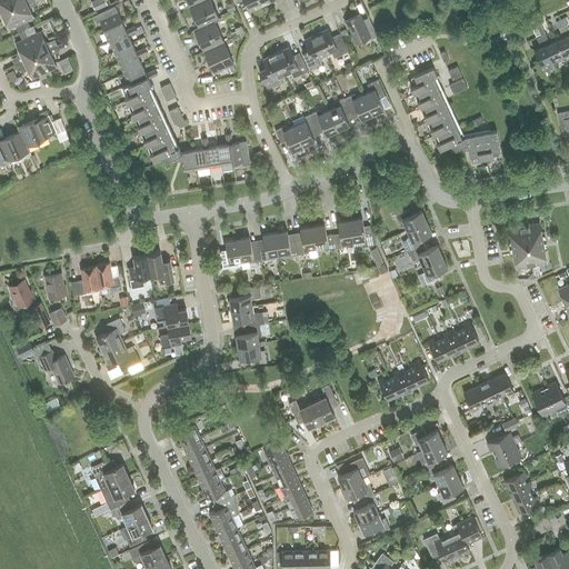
[(0,0),(0,9),(1,11),(13,6),(10,0),(0,0)]
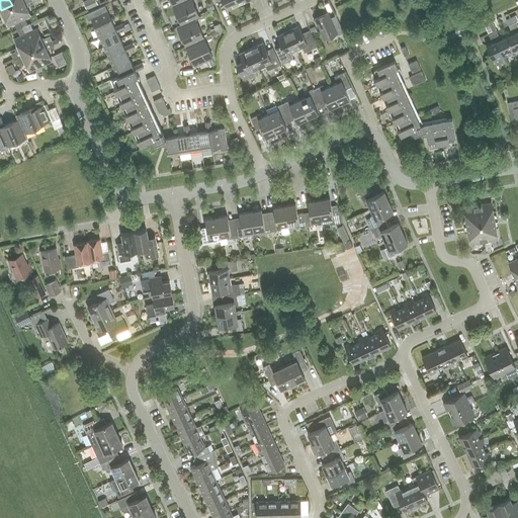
[(33,1),(32,1),(33,0),(21,0),(12,5),(19,21),(22,27),(27,25),(24,18),(30,16),(25,4),(33,1)]
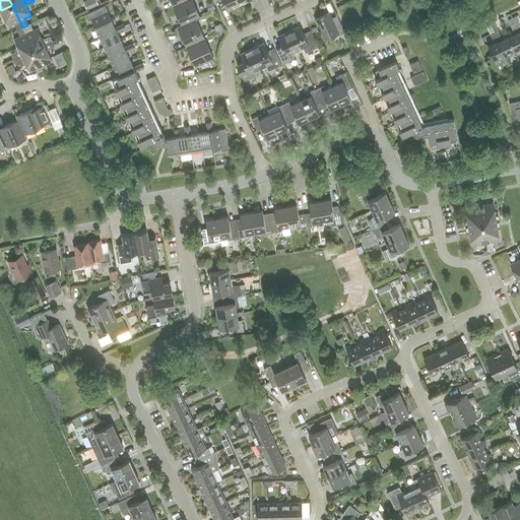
[(87,10),(99,4),(95,0),(86,0),(83,2),(87,10)]
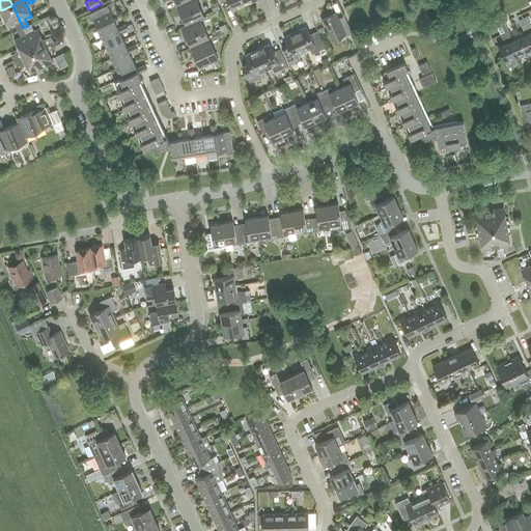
[(182,28),(204,18),(196,0),(190,0),(176,6),(186,25),(180,27),(182,28)]
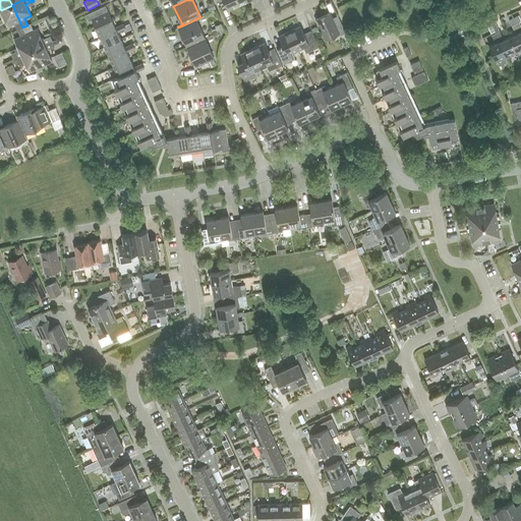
[(223,0),(228,10),(240,5),(237,0),(215,0),(216,1),(218,0),(223,0)]
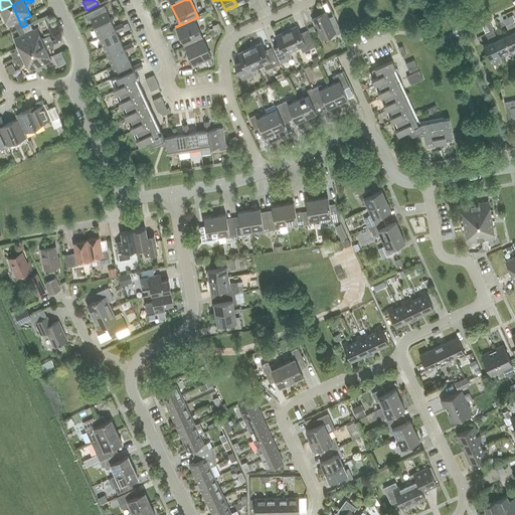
[(210,2),(204,5),(207,12),(213,9),(210,2)]
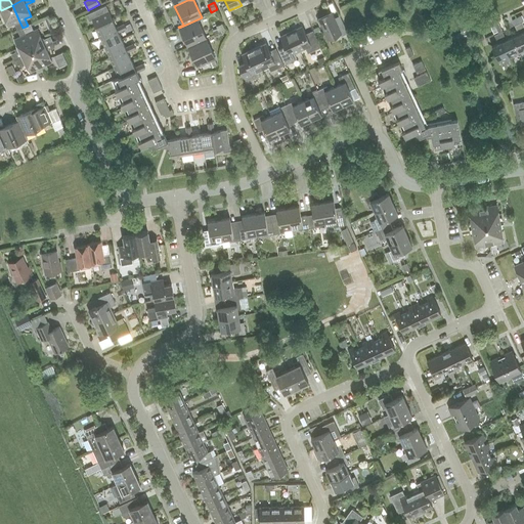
[(14,24),(17,31),(23,28),(19,22),(12,5),(1,10),(8,27),(14,24)]
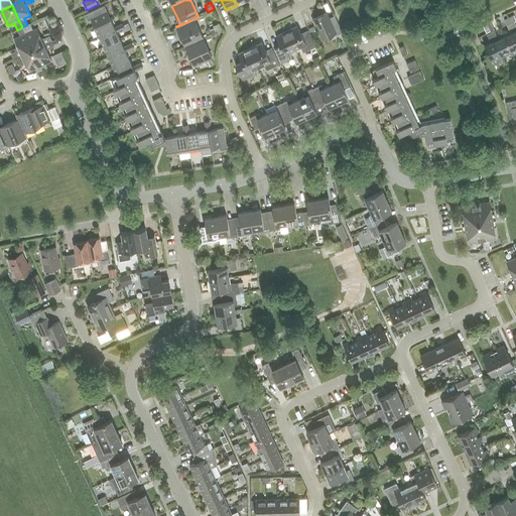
[(104,6),(85,15),(88,21),(91,19),(117,77),(113,79),(116,86),(113,87),(139,143),(147,140),(150,145),(153,144),(155,147),(166,145),(167,155),(220,147),(220,150),(227,149),(223,128),(211,130),(209,121),(205,122),(206,131),(188,134),(187,125),(182,125),(184,134),(164,138),(161,132),(159,133),(134,78),(137,77),(134,72),(142,68),(141,63),(132,67),(125,51),(133,47),(131,43),(123,47),(116,31),(124,28),(122,23),(114,27),(104,6)]
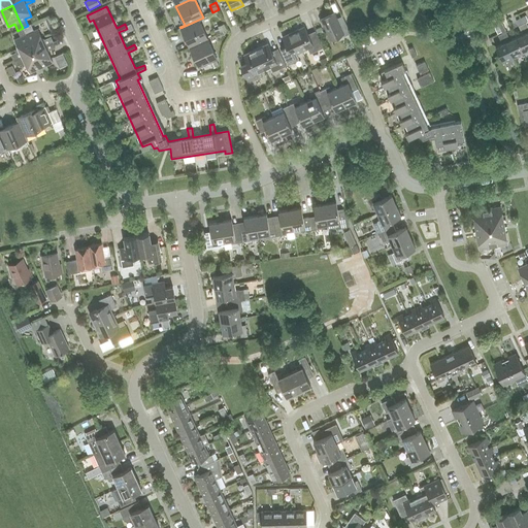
[(343,36),(351,33),(342,17),(336,19),(334,14),(322,21),(331,40),(342,34),(343,36)]
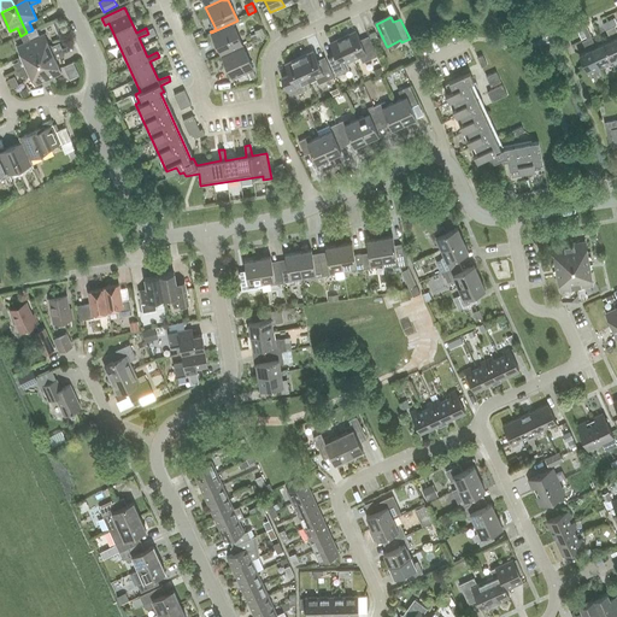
[(59,19),(53,23),(58,34),(65,31),(59,19)]
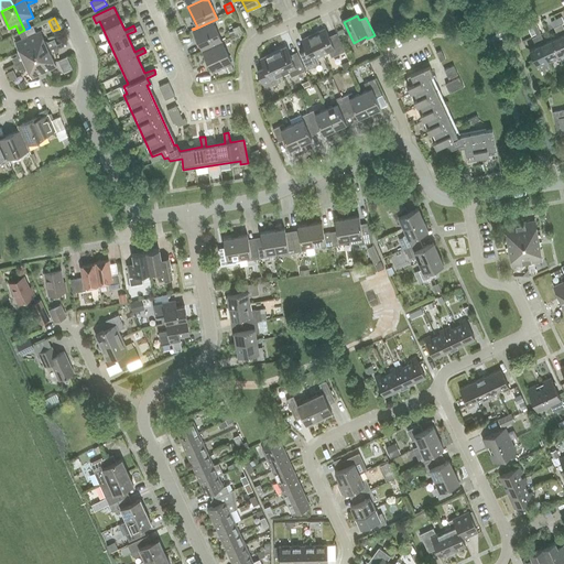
[(217,19),(193,30),(202,51),(221,42),(213,21),(217,19)]
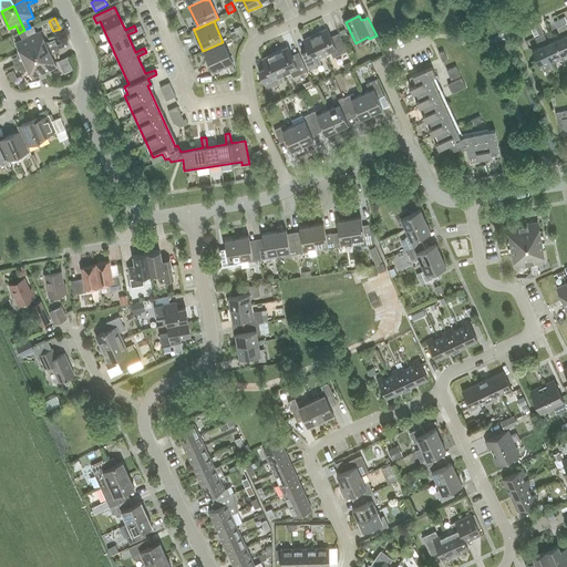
[(35,55),(57,45),(57,44),(53,40),(45,43),(40,31),(37,33),(33,27),(30,28),(24,30),(28,38),(35,55)]
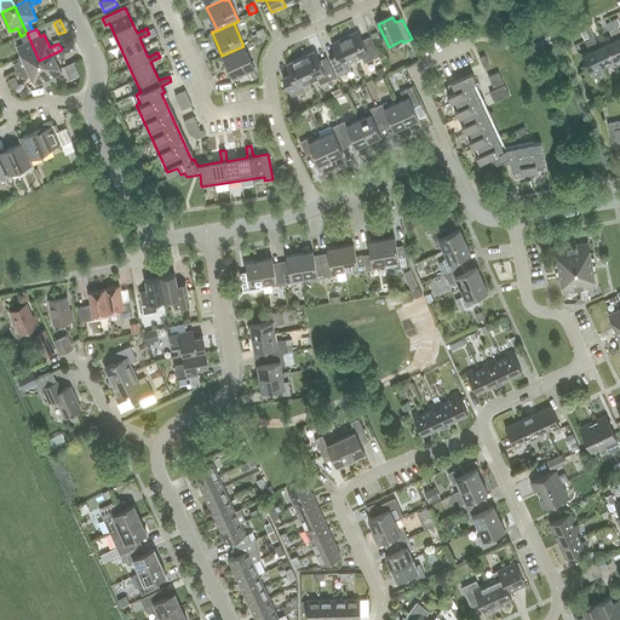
[(606,44),(614,63),(619,61),(619,44),(613,29),(608,30),(613,40),(606,44)]
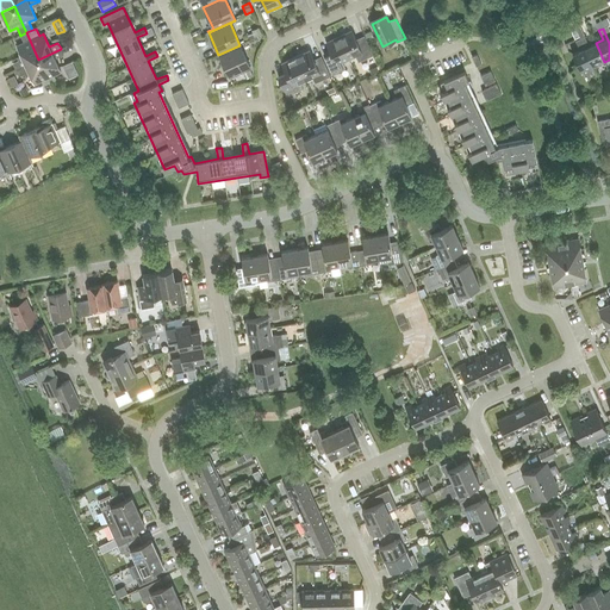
[(17,47),(23,60),(13,63),(17,69),(38,60),(30,41),(26,32),(20,36),(24,43),(17,47)]
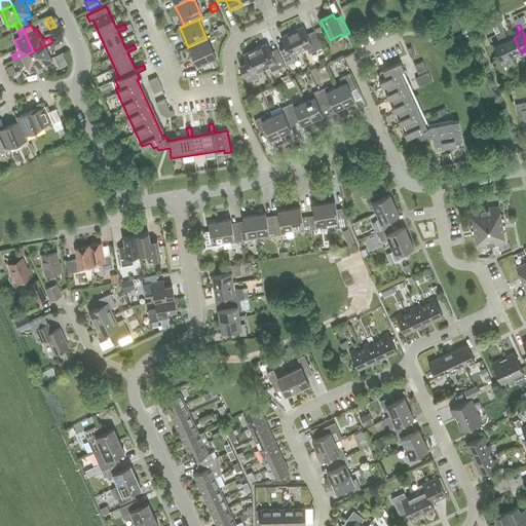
[(303,28),(292,32),(301,51),(306,48),(308,53),(322,47),(314,31),(306,35),(303,28)]
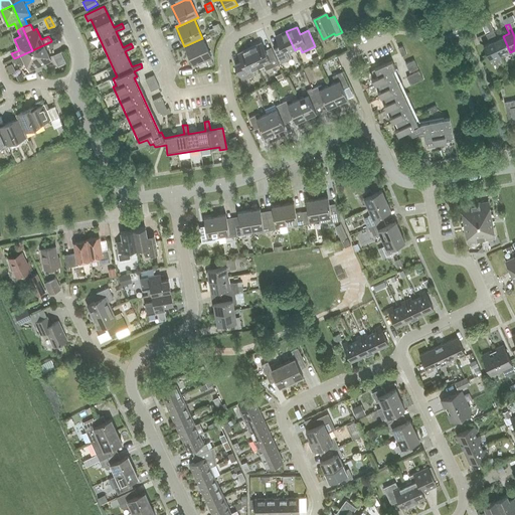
[(295,50),(286,31),(275,36),(279,45),(274,48),(281,62),(291,57),(289,52),(295,50)]
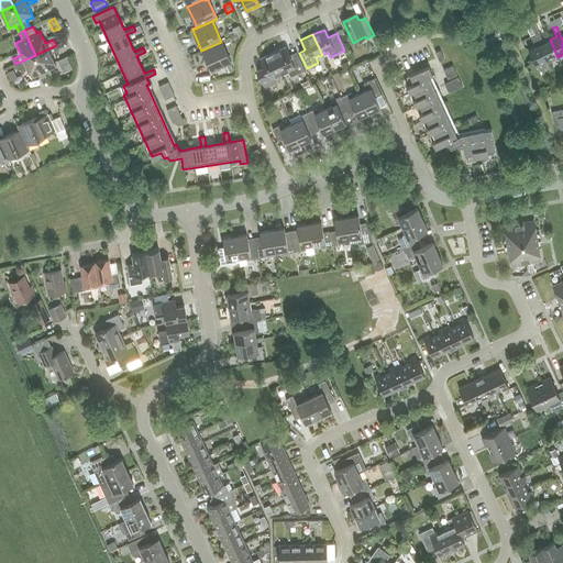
[(536,36),(548,63),(558,57),(550,40),(543,43),(539,34),(536,36)]
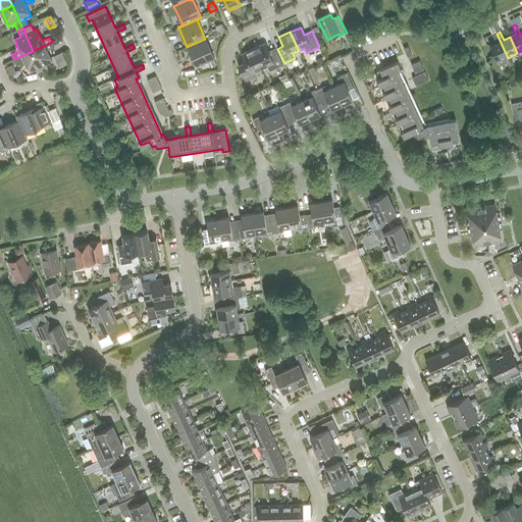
[(508,58),(497,34),(492,35),(496,43),(489,46),(497,62),(508,58)]
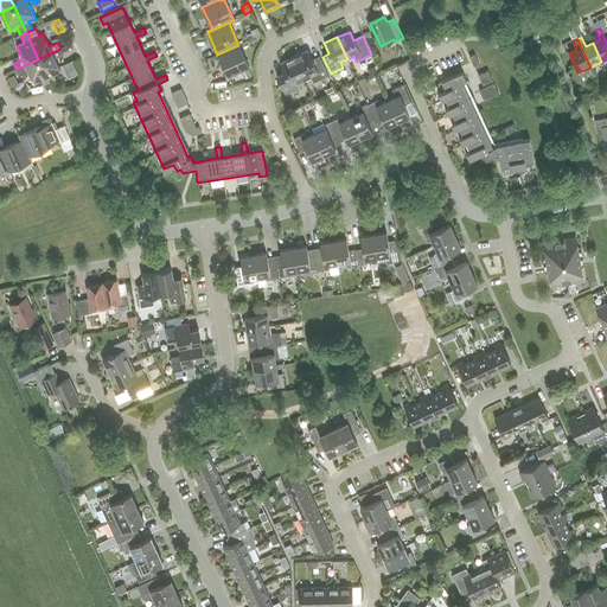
[(228,78),(242,71),(246,78),(251,75),(249,69),(238,45),(217,55),(228,78)]
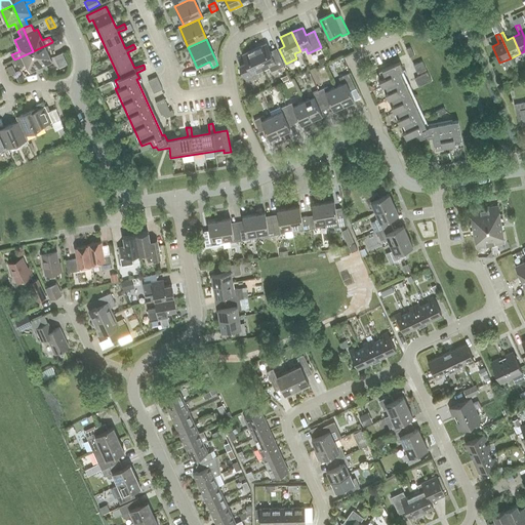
[(52,63),(46,49),(54,45),(52,42),(33,51),(43,71),(48,69),(46,65),(52,63)]
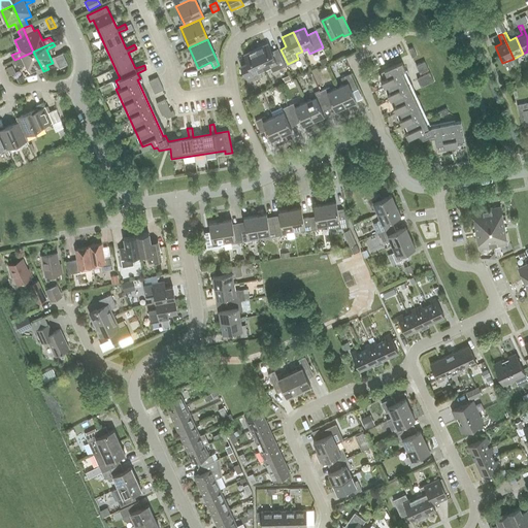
[(256,50),(264,69),(270,66),(272,72),(286,66),(279,54),(273,57),(268,44),(256,50)]
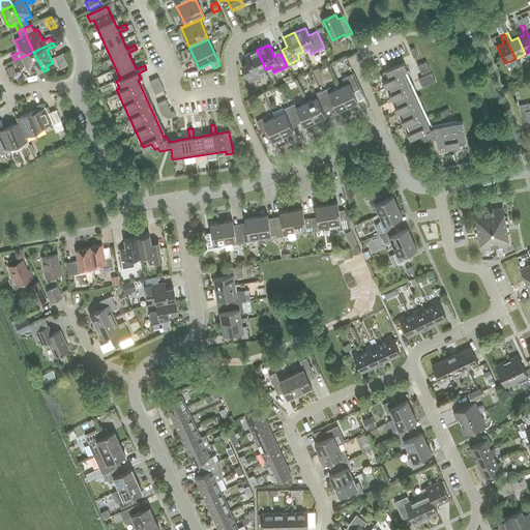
[(414,58),(418,56),(414,48),(410,50),(414,58)]
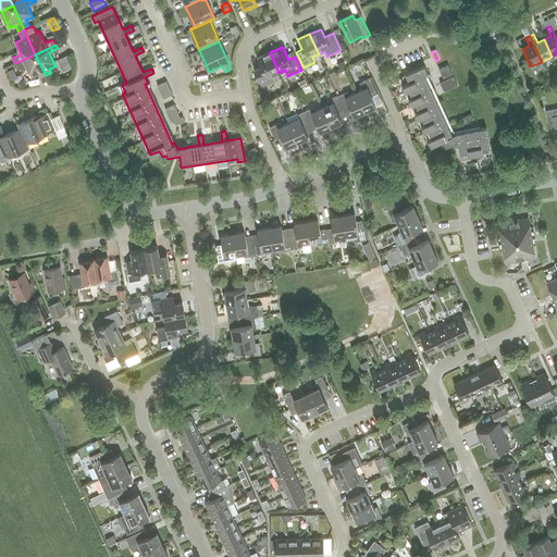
[(273,75),(279,73),(270,52),(257,59),(262,72),(256,75),(262,88),(276,82),(273,75)]
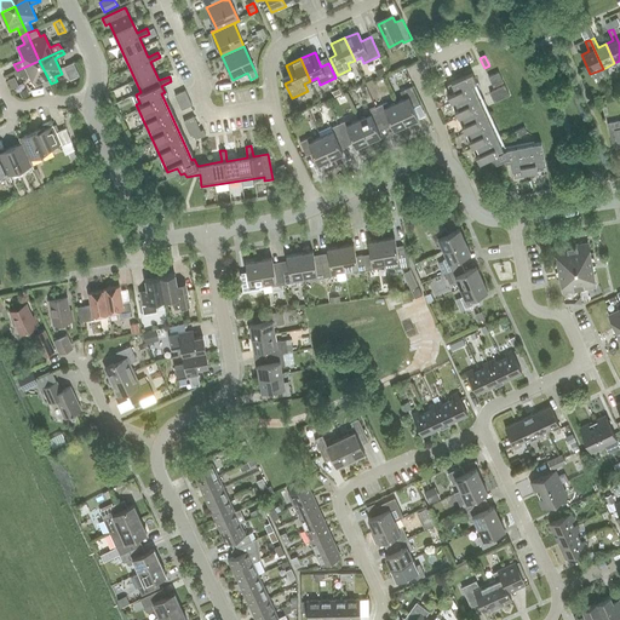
[(51,84),(39,61),(17,70),(19,76),(29,73),(35,86),(42,82),(44,87),(51,84)]
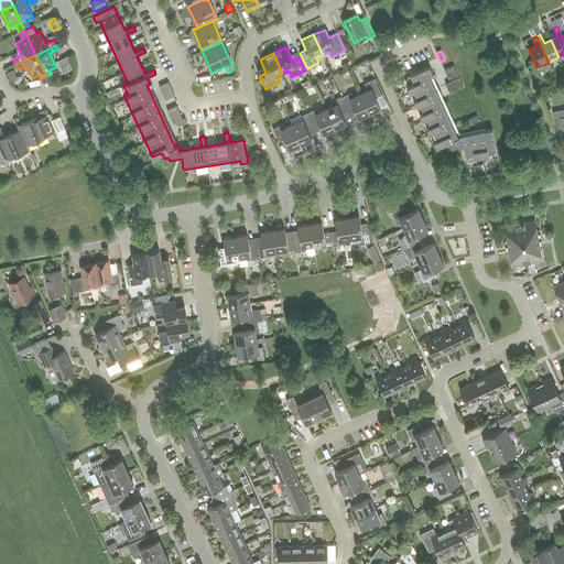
[(67,57),(58,62),(62,68),(71,64),(67,57)]
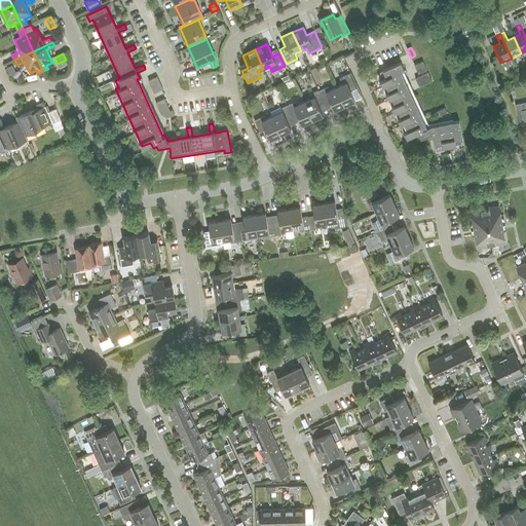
[(418,74),(426,70),(423,62),(414,66),(418,74)]
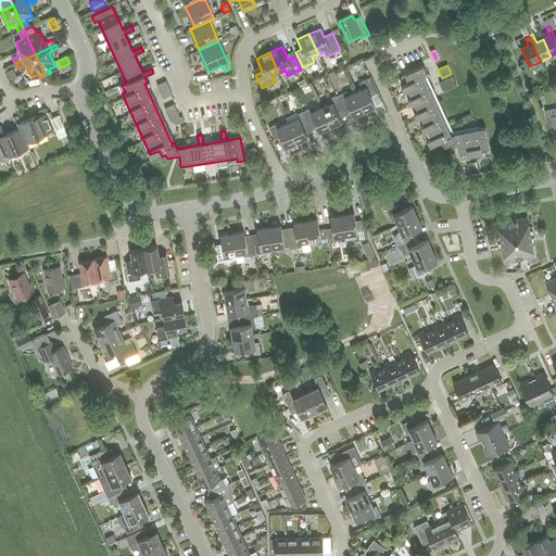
[(424,66),(401,76),(405,84),(401,86),(430,147),(439,142),(441,148),(453,142),(454,146),(457,144),(459,158),(460,161),(469,159),(469,155),(490,152),(485,128),(455,134),(452,136),(424,76),(427,74),(424,66)]
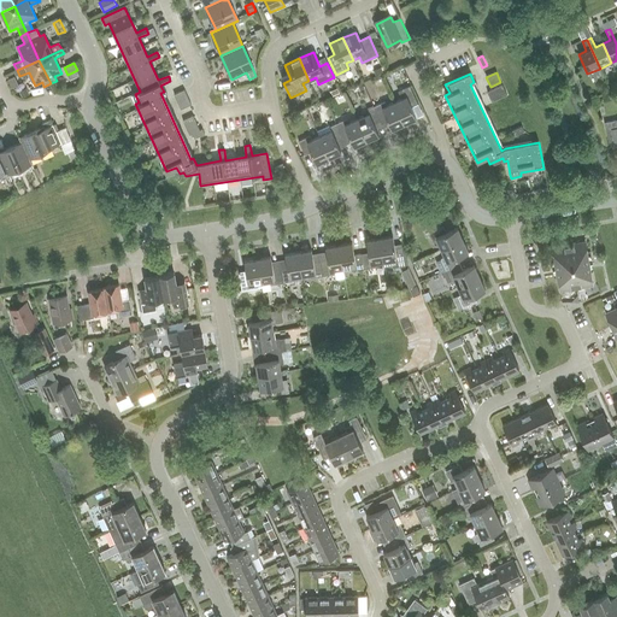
[(492,103),(507,95),(503,84),(487,92),(492,103)]
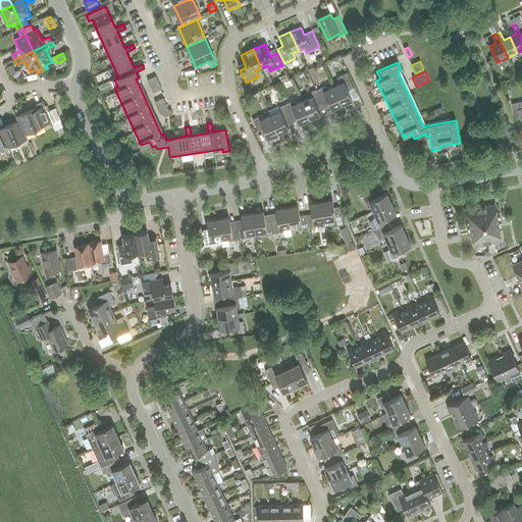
[(333,87),(342,105),(352,100),(348,91),(354,88),(347,72),(336,77),(340,84),(333,87)]
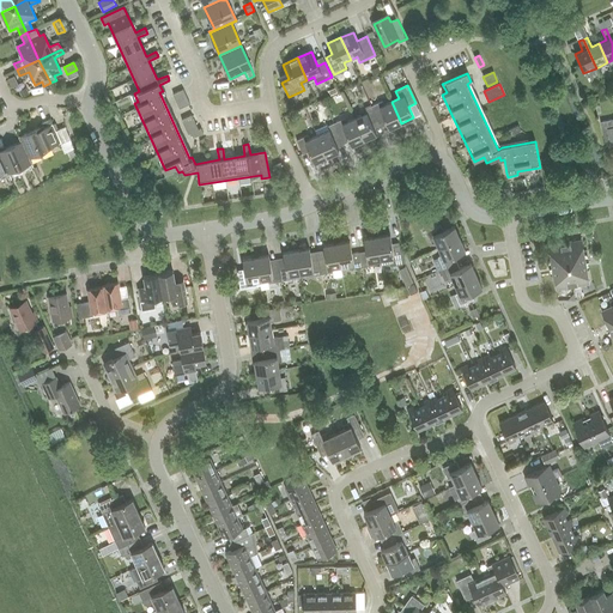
[(180,109),(189,104),(183,90),(173,95),(180,109)]
